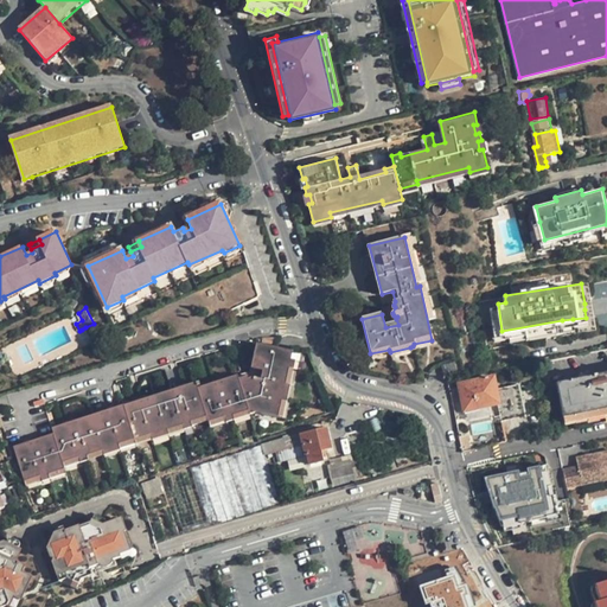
[(246,375),(238,376),(248,409),(250,415),(259,413),(279,417),(291,359),(292,350),(256,343),(250,370),(263,372),(262,377),(246,375)]
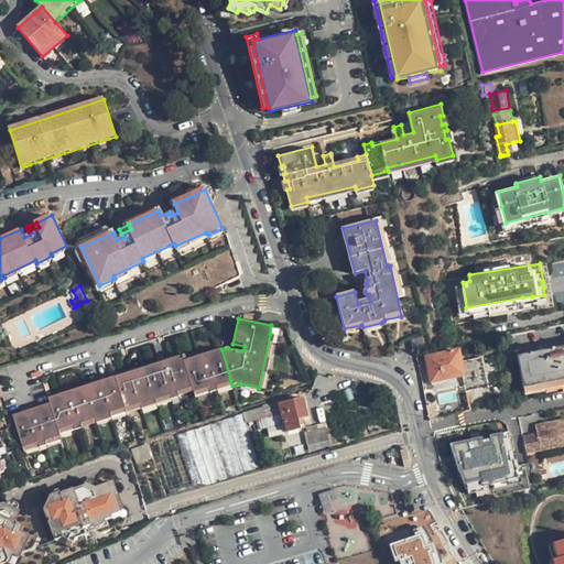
[(274,335),(270,334),(259,388),(262,388),(264,381),(274,335)]
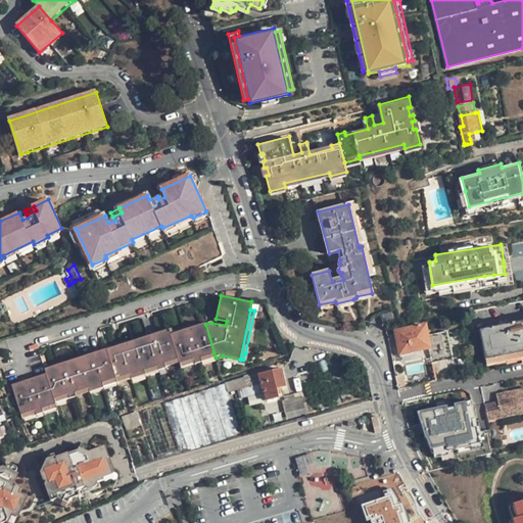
[(394,325),(392,318),(381,323),(382,327),(394,325)]
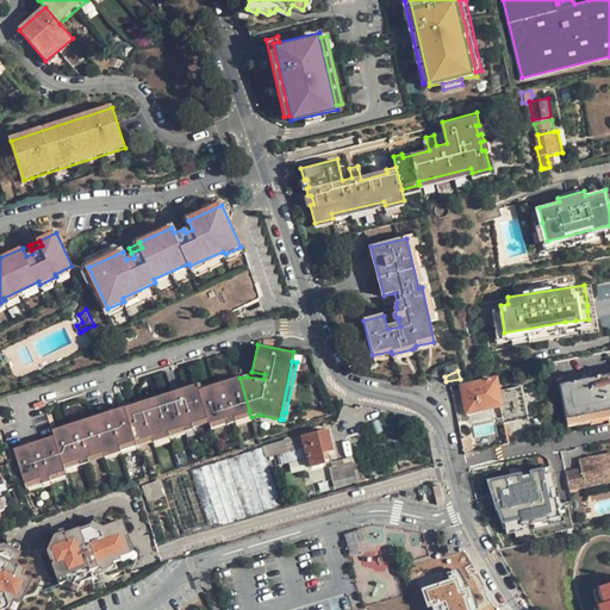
[(609,411),(609,375),(562,385),(560,386),(567,419),(609,411)]
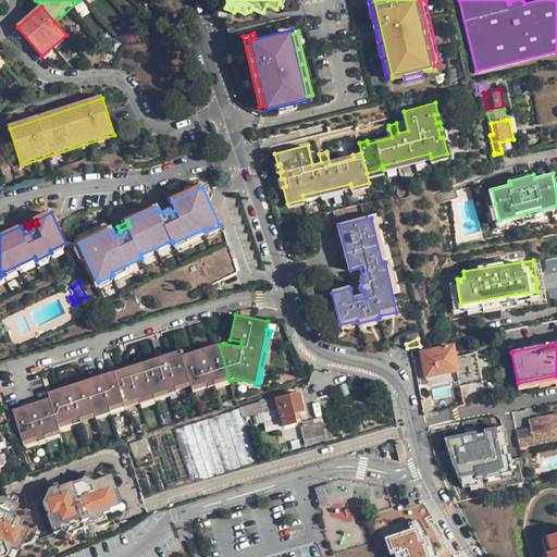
[(190,387),(227,375),(219,345),(181,356),(189,383),(190,387)]
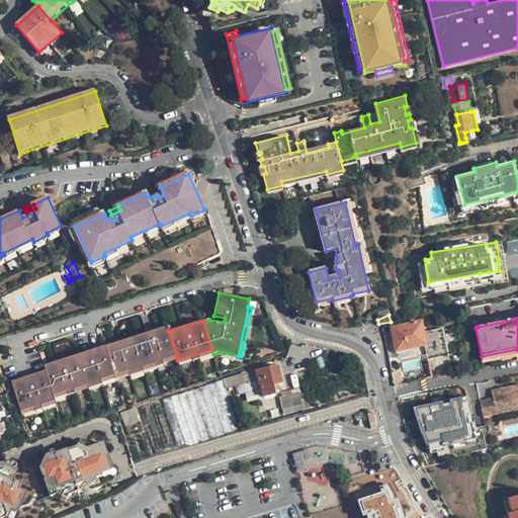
[(432,376),(429,360),(448,355),(442,329),(424,332),(421,322),(392,328),(397,354),(406,352),(406,350),(417,348),(424,378),(432,376)]
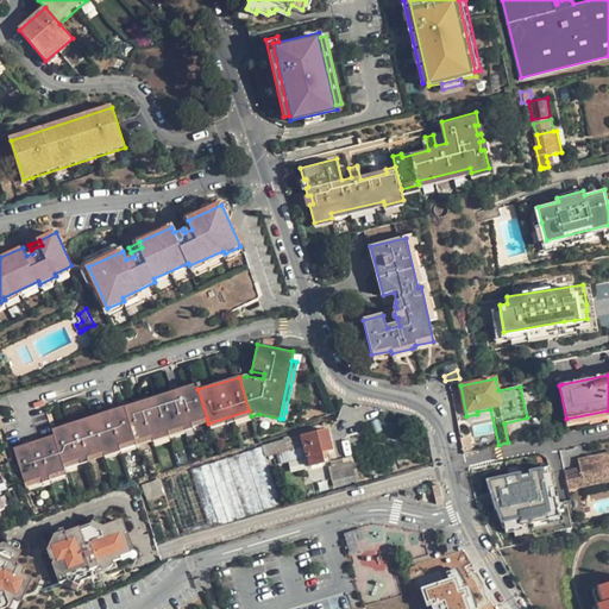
[(207,419),(198,389),(195,384),(124,406),(135,440),(207,419)]
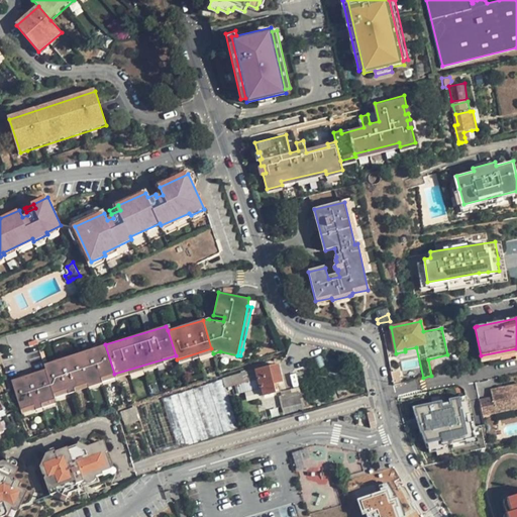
[(43,364),(45,370),(54,396),(115,377),(114,374),(105,344),(43,364)]
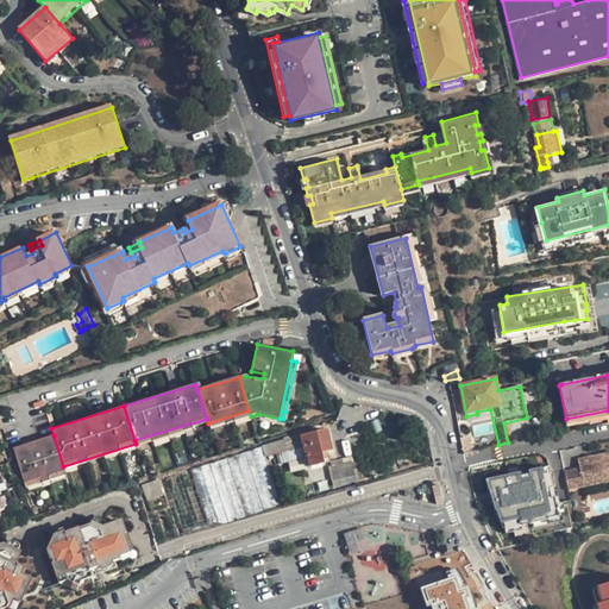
[(209,428),(251,416),(249,410),(208,424),(209,428)]
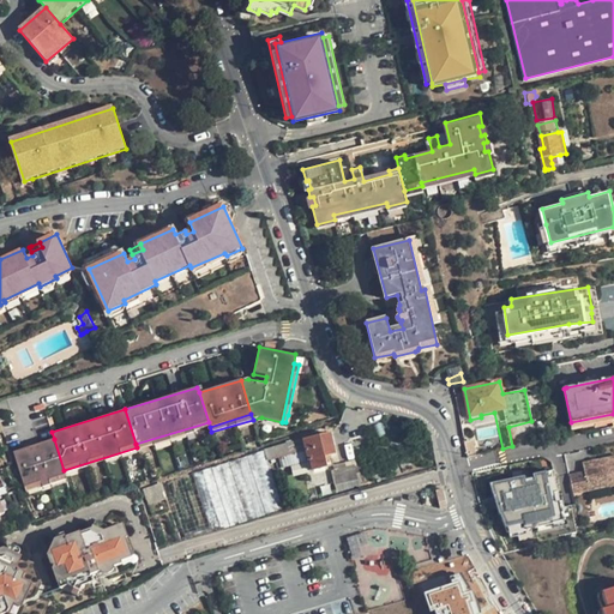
[(155,443),(210,427),(209,422),(136,444),(137,447),(155,443)]
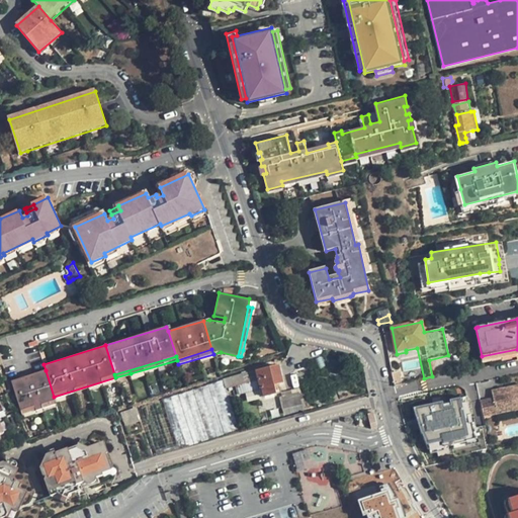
[(257,371),(261,389),(263,396),(275,394),(274,385),(282,382),(278,366),(257,371)]
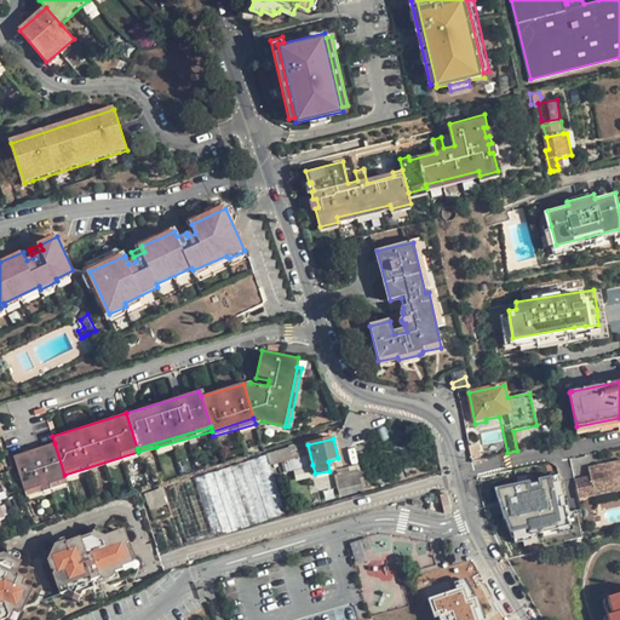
[(64,475),(55,443),(13,455),(26,494),(65,482),(64,475)]
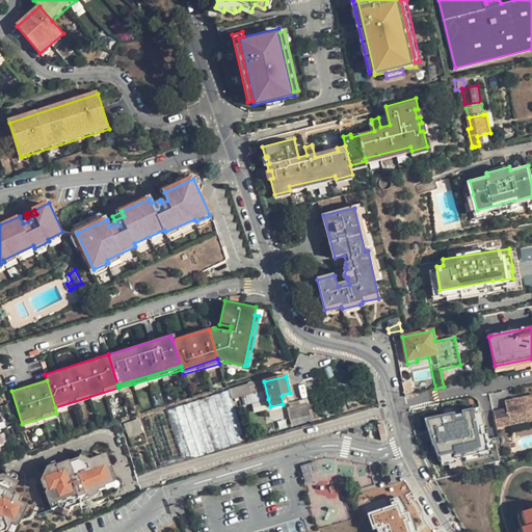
[(264,381),(256,383),(259,401),(268,399),(264,381)]
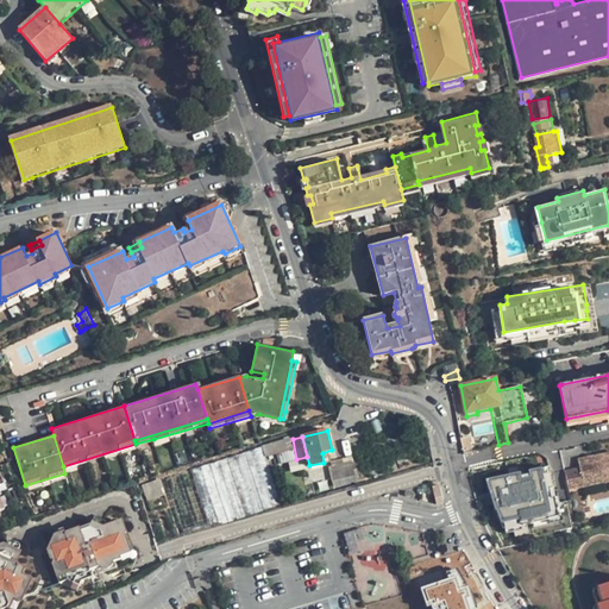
[(470,437),(462,439),(465,452),(473,451),(470,437)]
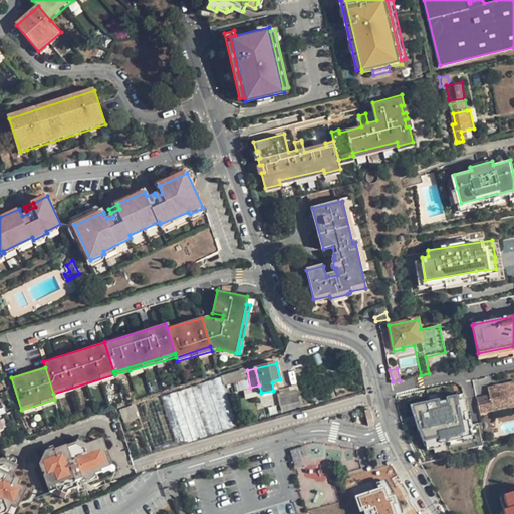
[(243,379),(241,371),(228,375),(230,383),(243,379)]
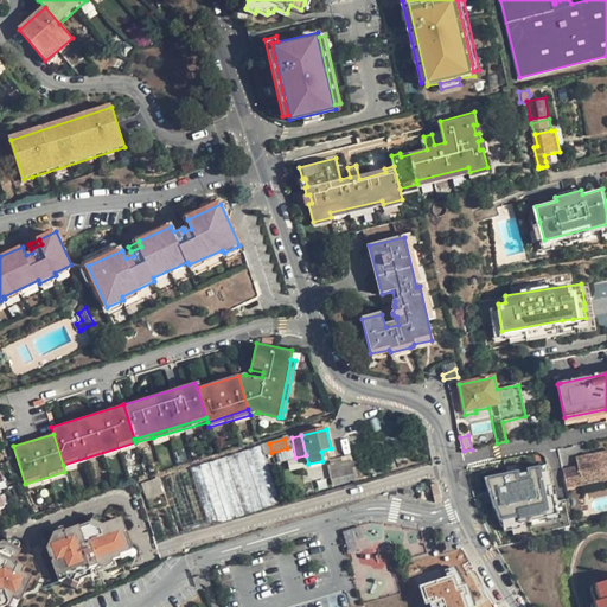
[(283,509),(263,445),(216,460),(164,477),(165,481),(184,541),(205,534),(255,518),(283,509)]
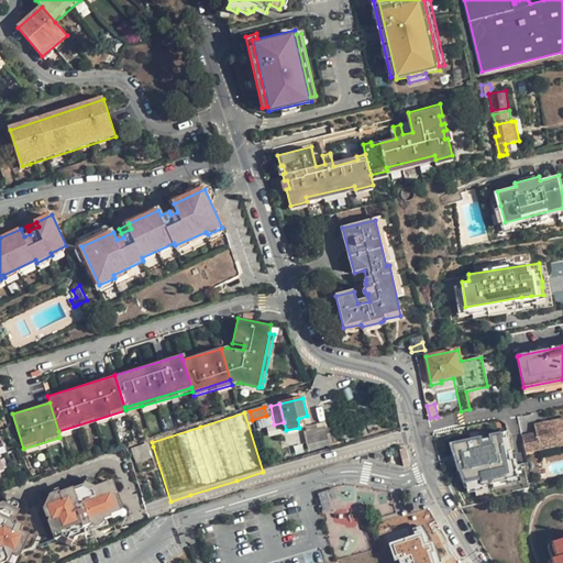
[(523,438),(527,454),(562,446),(562,421),(536,427),(538,434),(523,438)]
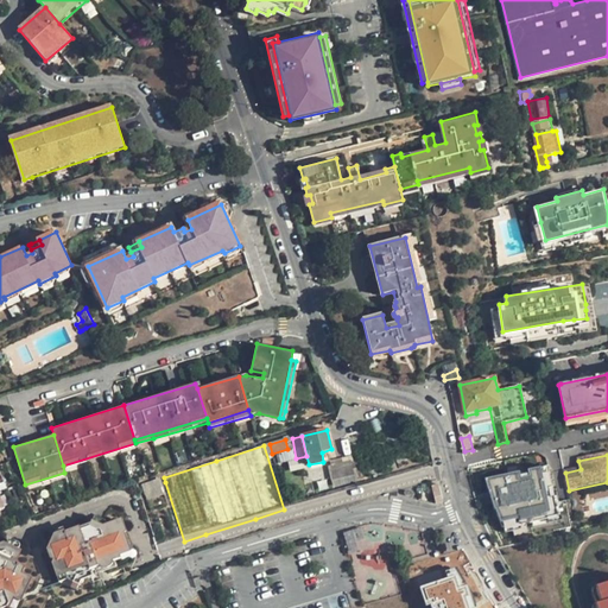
[(333,466),(335,480),(354,475),(350,461),(333,466)]
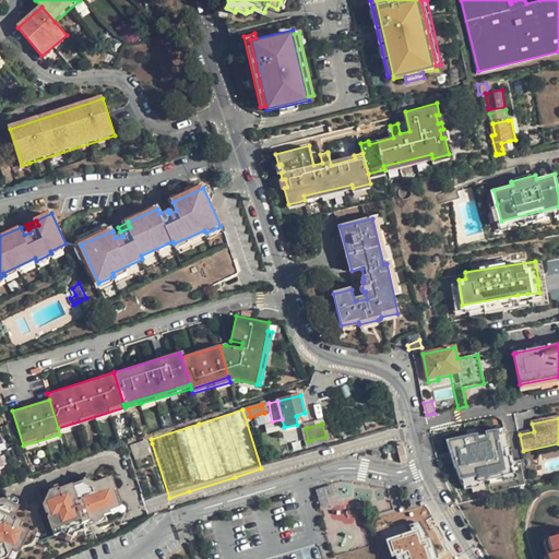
[(496,427),(445,440),(459,478),(503,467),(496,427)]
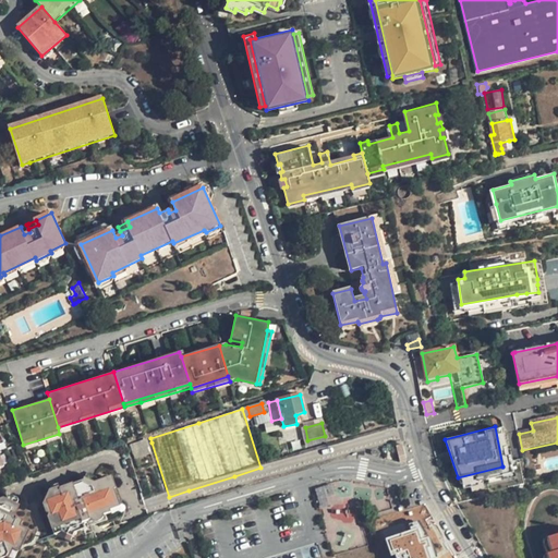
[(146,439),(131,444),(135,458),(150,453),(146,439)]
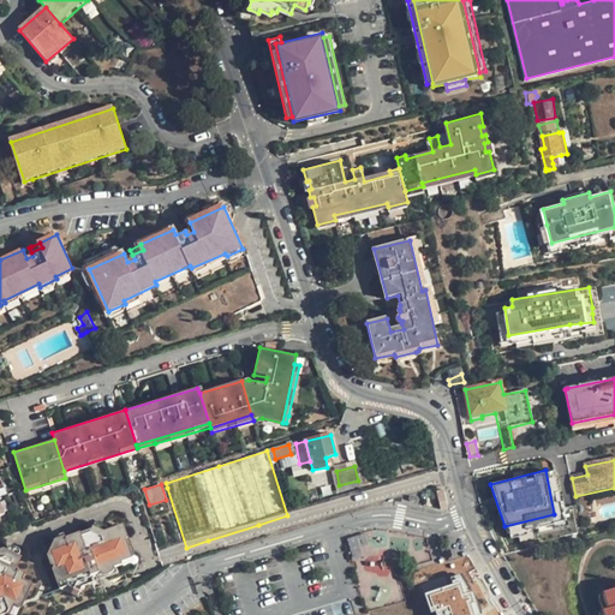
[(445,490),(437,491),(441,509),(448,508),(445,490)]
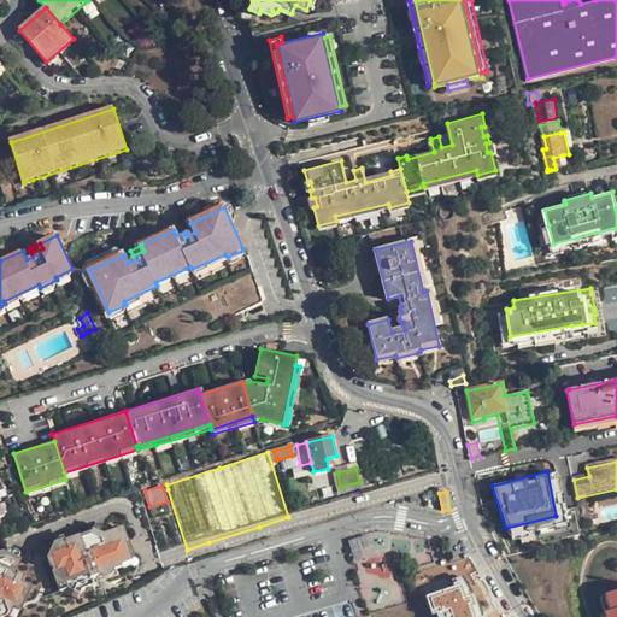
[(48,542),(59,585),(136,565),(125,523),(48,542)]
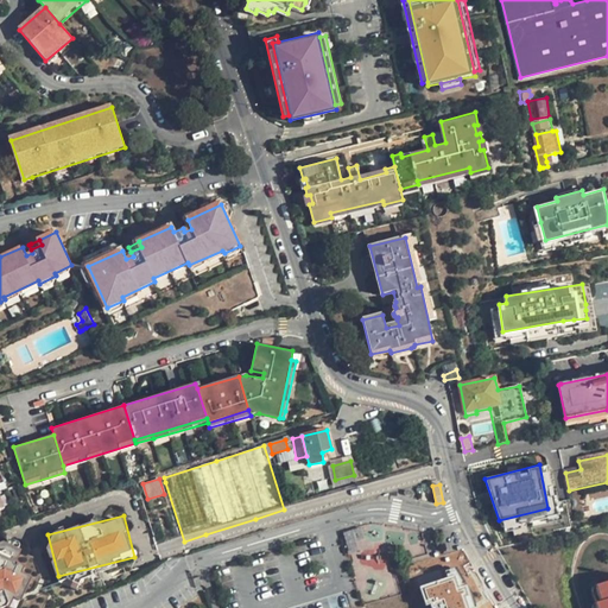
[(16,539),(0,544),(0,607),(4,607),(35,599),(16,539)]
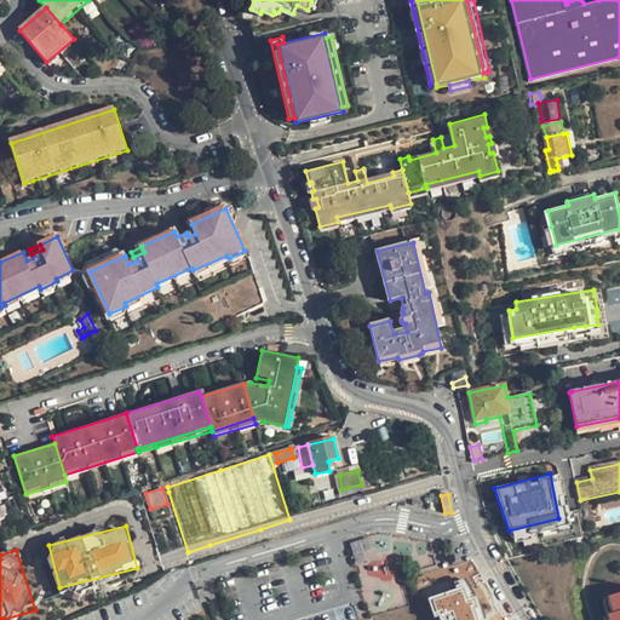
[(489,612),(483,596),(480,597),(480,595),(458,602),(452,587),(428,596),(436,619),(446,615),(443,608),(454,604),(457,612),(459,619),(466,619),(474,618),(489,612)]
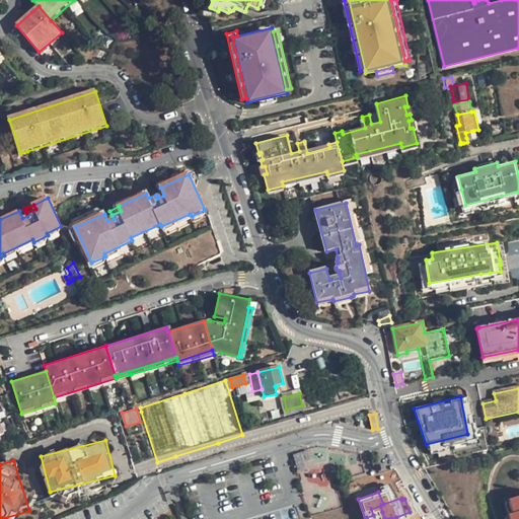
[(518,518),(518,497),(510,500),(514,513),(510,514),(511,518),(518,518)]
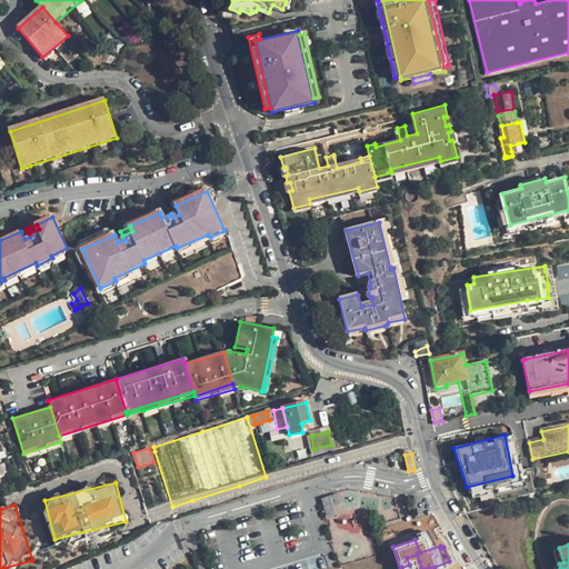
[(419,561),(417,555),(407,558),(409,565),(419,561)]
